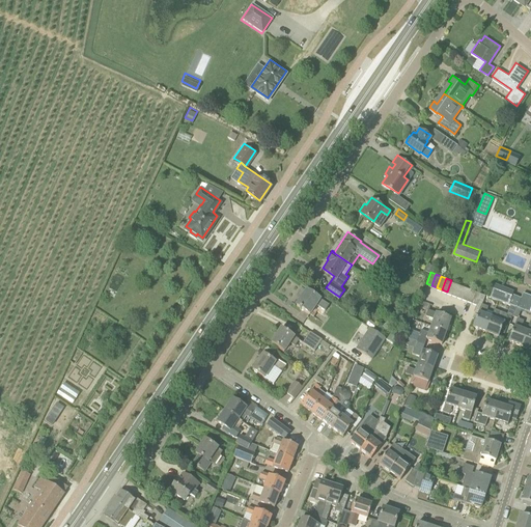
[(452,294),(456,281),(451,280),(447,292),(452,294)]
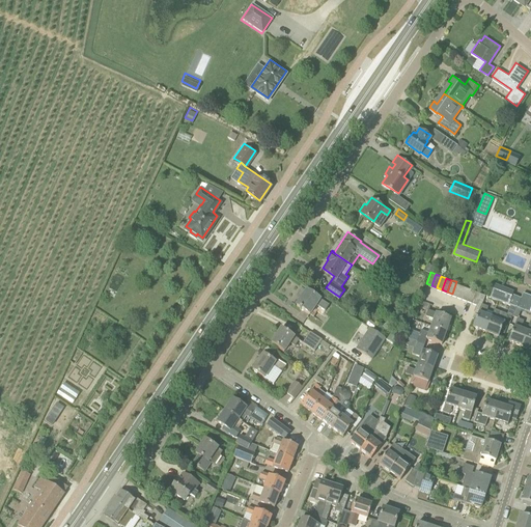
[(452,294),(456,296),(462,283),(456,281),(452,294)]
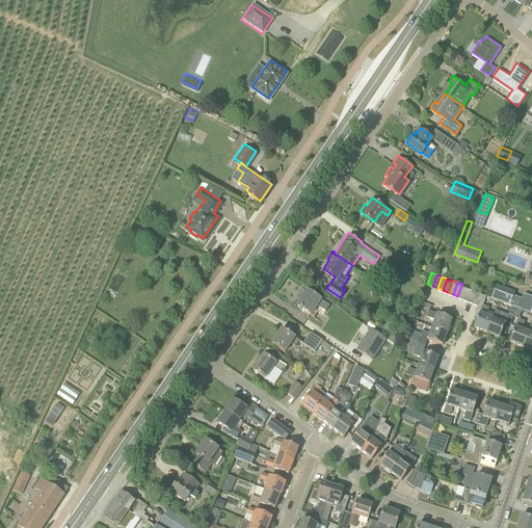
[(457,296),(462,297),(468,286),(462,284),(457,296)]
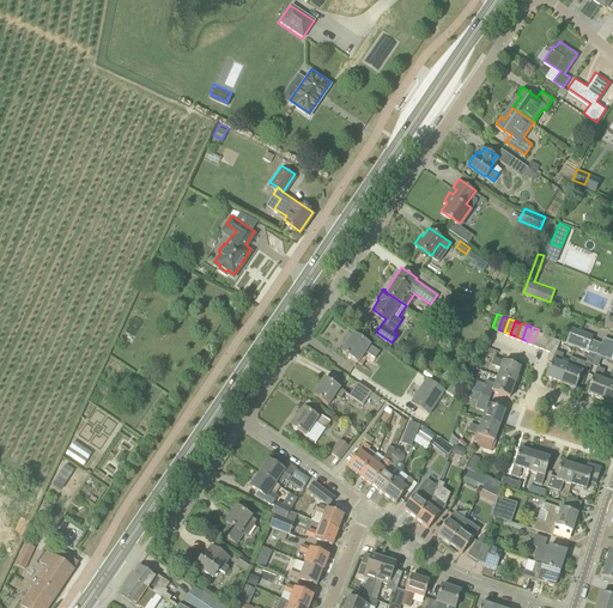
[(592,335),(571,327),(565,340),(587,348),(592,335)]
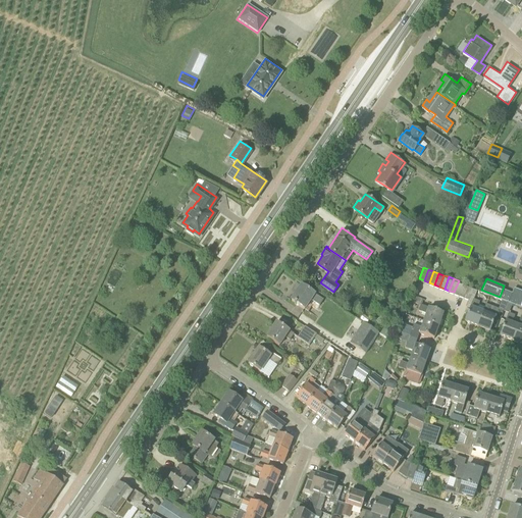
[(454,292),(459,294),(463,282),(459,280),(454,292)]
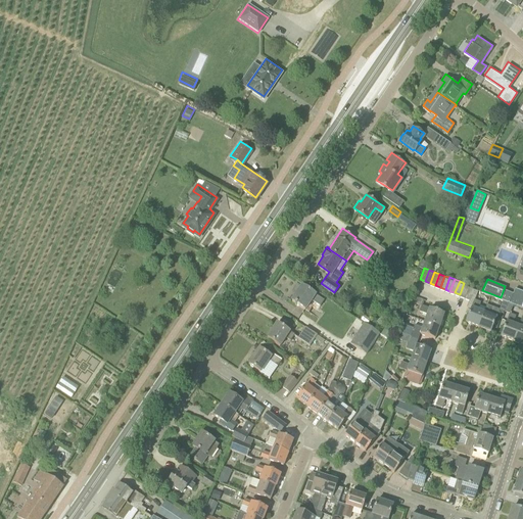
[(304,307),(305,307),(308,309),(315,300),(320,303),(324,298),(302,283),(292,298),(295,300),(294,301),(296,302),(297,301),(304,307)]
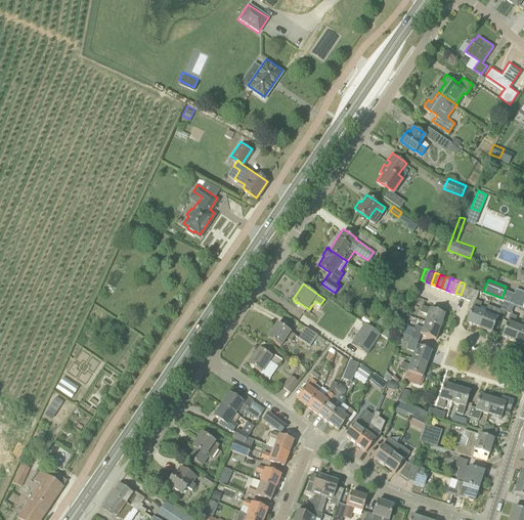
[(461,295),(466,297),(470,286),(465,284),(461,295)]
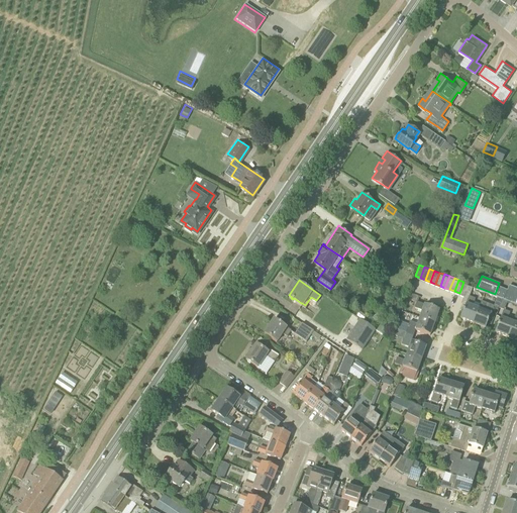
[(461,300),(466,302),(460,315),(473,320),(478,306),(472,304),(475,296),(469,294),(473,285),(463,282),(459,293),(463,295),(461,300)]
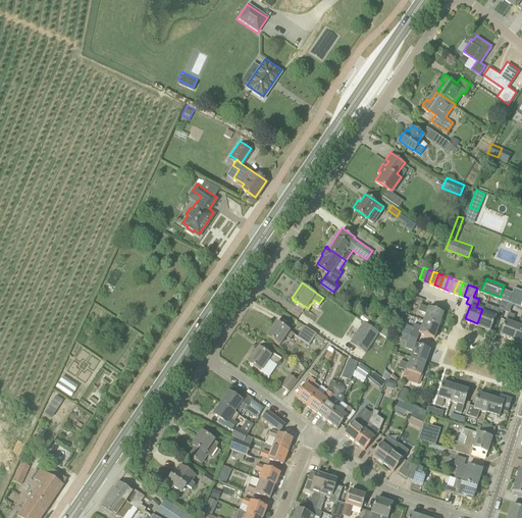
[(521,288),(514,286),(509,300),(512,302),(521,305),(521,288)]
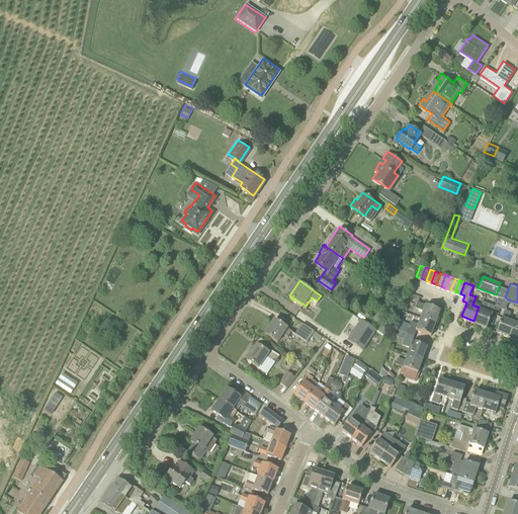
[(500,306),(503,297),(498,295),(495,304),(500,306)]
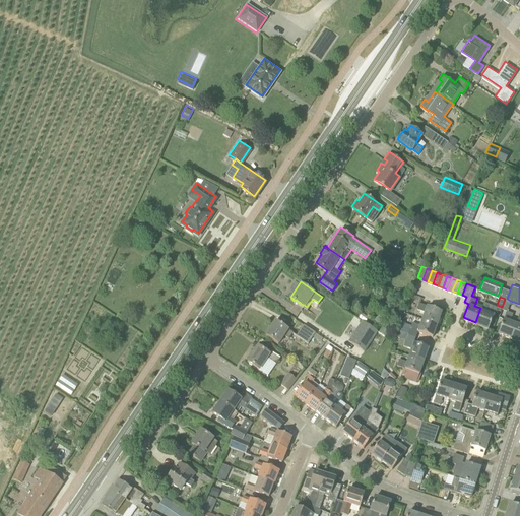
[(481,308),(480,308),(475,322),(488,327),(497,305),(491,303),(491,302),(484,300),(481,308)]
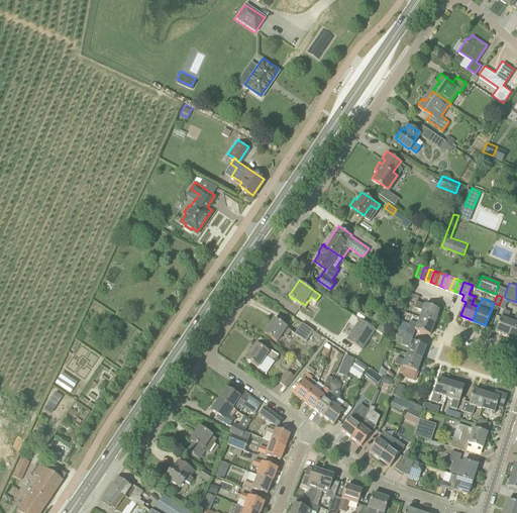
[(423,308),(421,315),(434,320),(439,307),(417,299),(415,306),(423,308)]
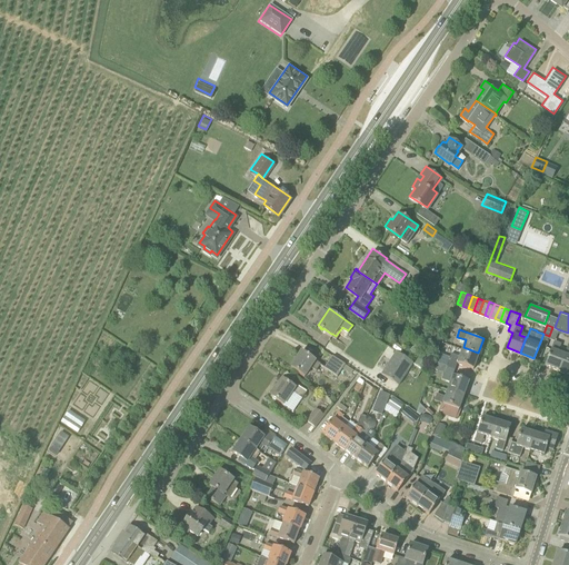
[(545,363),(558,368),(565,352),(558,349),(561,340),(553,338),(545,363)]
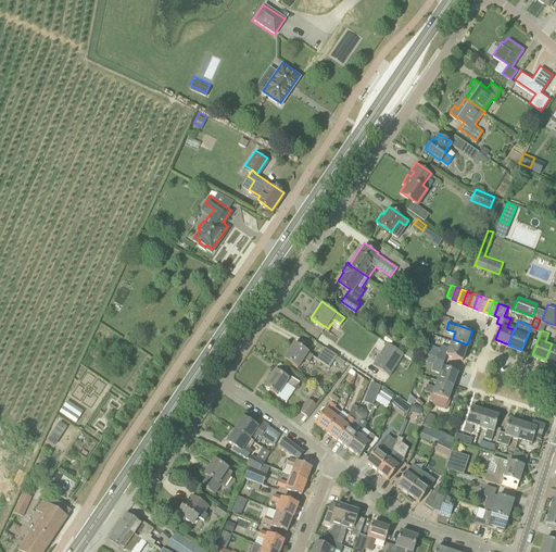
[(437,355),(444,358),(446,352),(463,358),(467,345),(453,339),(450,346),(441,342),(437,355)]
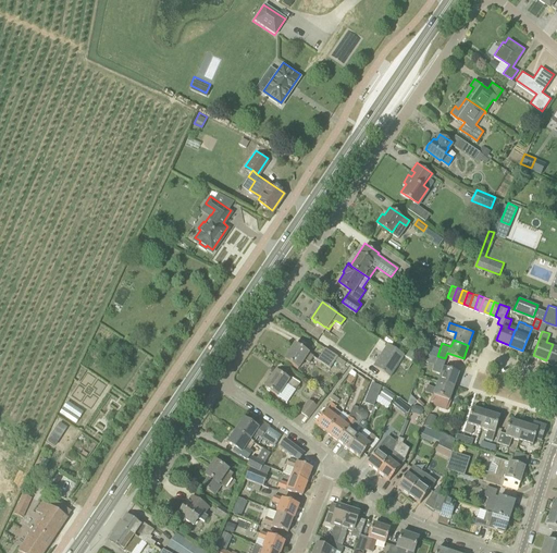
[(295,341),(284,357),(298,366),(305,357),(309,360),(313,355),(308,351),(295,341)]
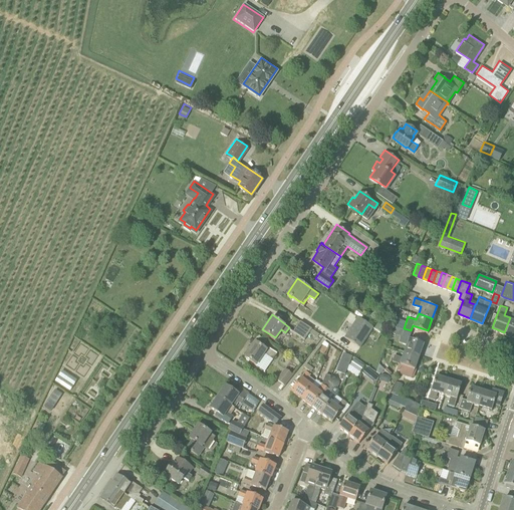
[(361,346),(374,327),(372,325),(358,315),(344,334),(359,345),(359,344),(361,346)]
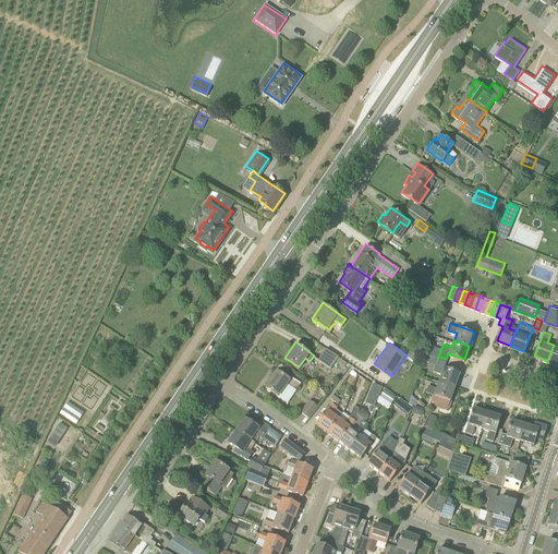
[(557,347),(554,345),(547,361),(557,364),(557,347)]
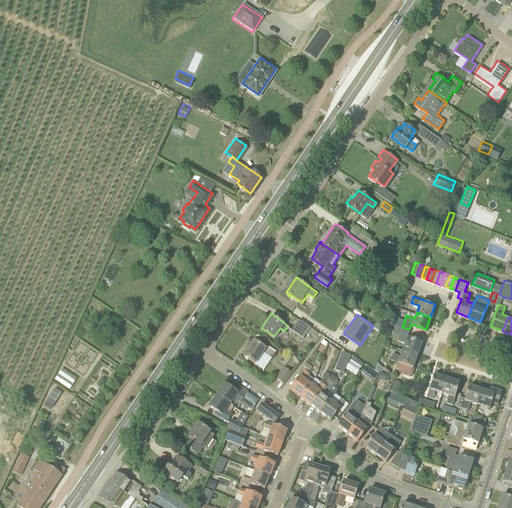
[(303,336),(310,326),(299,318),(291,328),(303,336)]
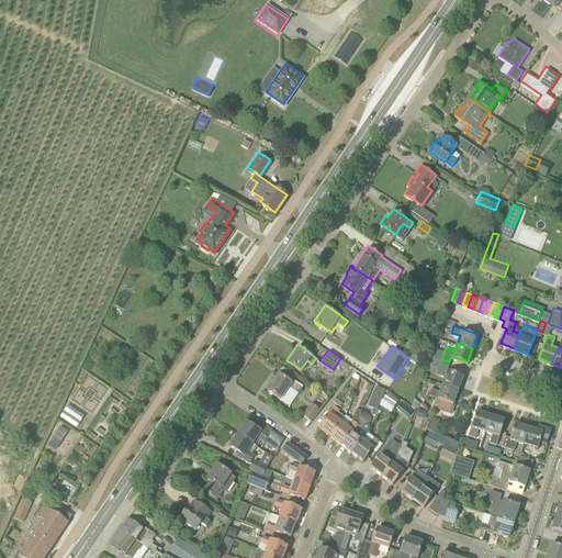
[(458,389),(463,374),(447,368),(449,361),(441,359),(436,372),(445,376),(442,383),(458,389)]
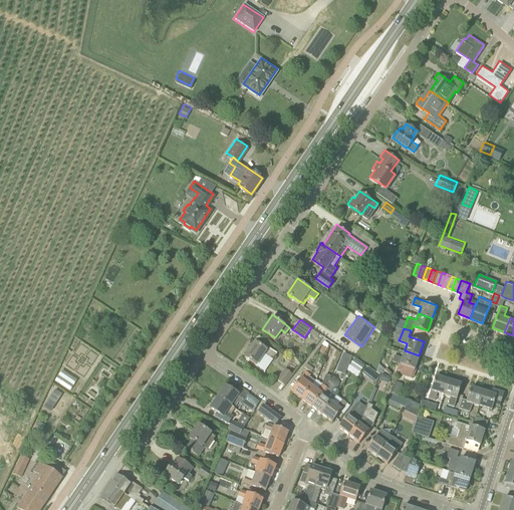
[(266,339),(260,334),(255,340),(262,344),(266,339)]
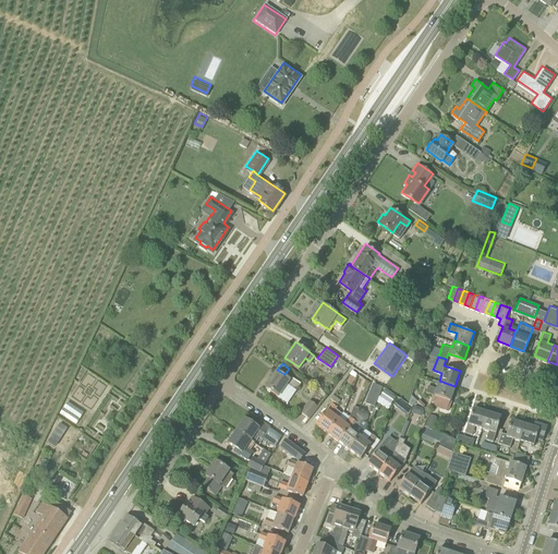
[(277,370),(277,369),(276,370),(277,371),(273,378),(271,377),(265,386),(280,396),(289,383),(296,388),(301,382),(290,374),(289,377),(284,374),(277,370)]
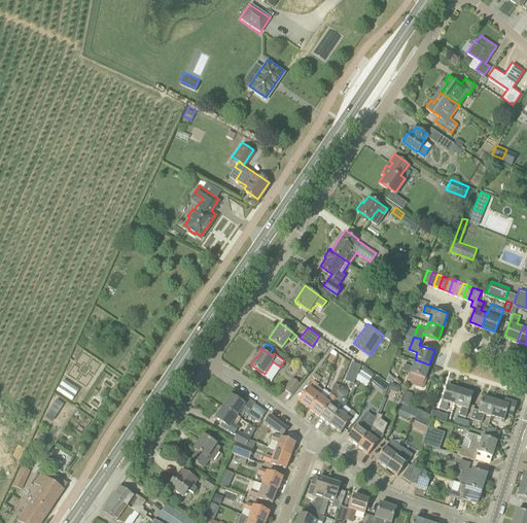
[(429,364),(415,359),(413,364),(405,361),(401,369),(425,376),(429,364)]
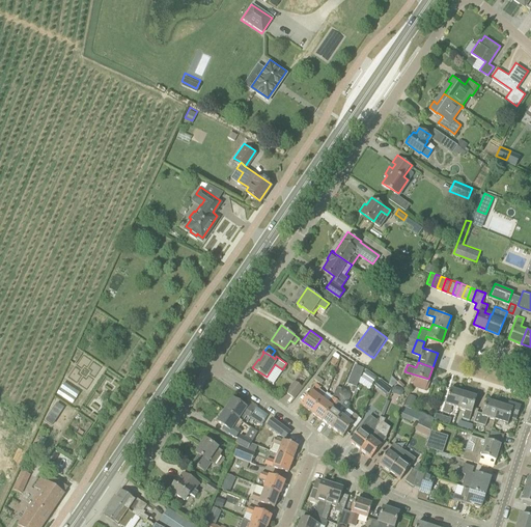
[(364,366),(356,363),(348,381),(357,384),(364,366)]
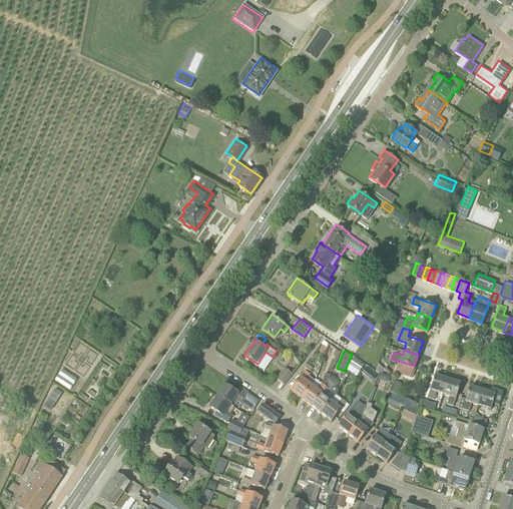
[(351,362),(356,366),(361,360),(356,356),(351,362)]
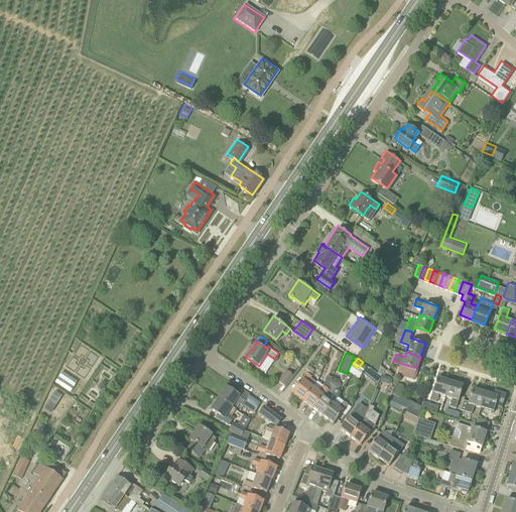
[(382,372),(386,368),(381,363),(378,371),(382,372)]
